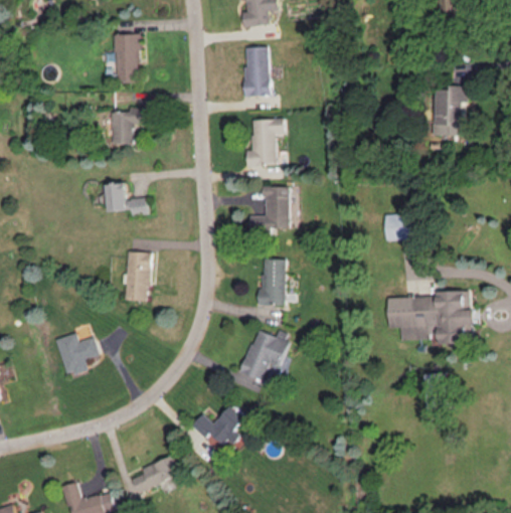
[(243,27),(270,24),(268,12),(279,10),(277,0),(244,0),(246,11),(241,12),(243,27)]
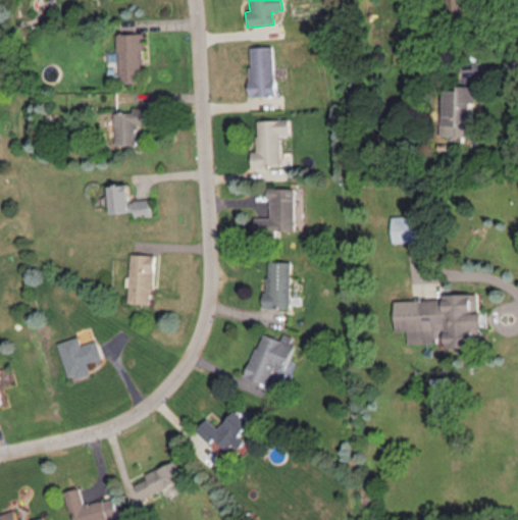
[(465,13),(464,0),(443,0),(444,13),(465,13)]
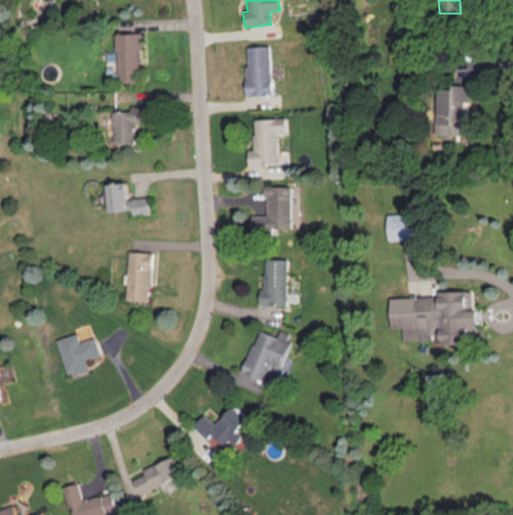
[(138,34),(114,34),(116,83),(139,83),(138,34)]
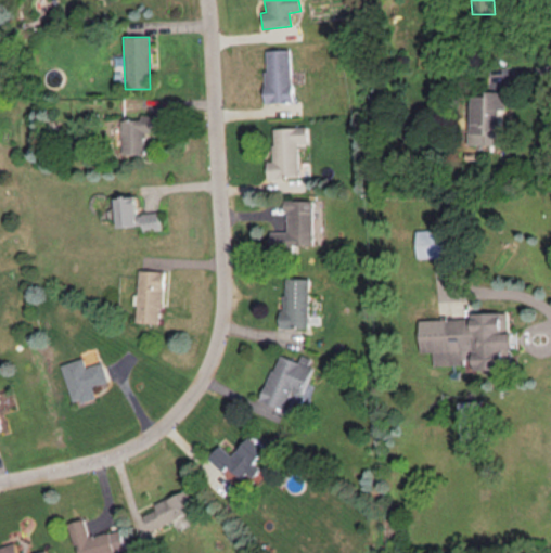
[(289,50),(263,51),(264,103),(290,103),(289,50)]
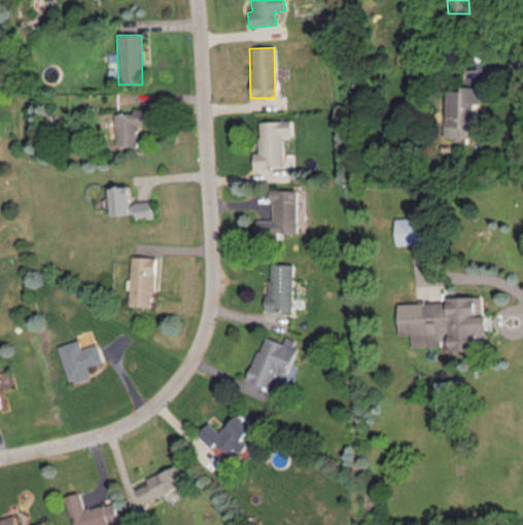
[(445,138),(471,139),(472,125),(475,125),(475,105),(478,105),(479,88),(460,88),(460,92),(446,91),(445,138)]
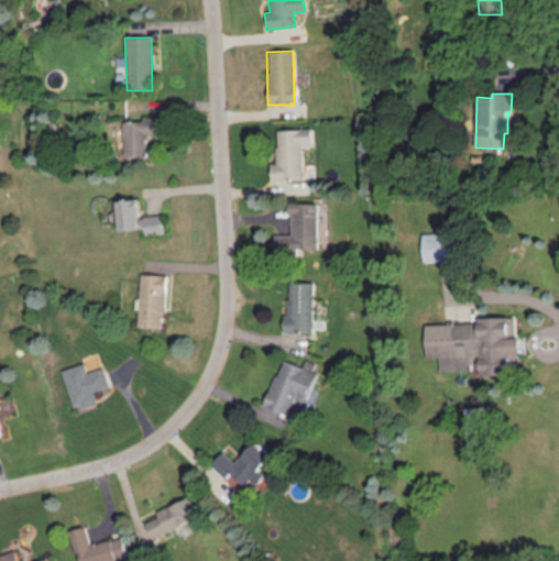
[(121,122),(122,157),(145,157),(145,135),(160,134),(159,118),(140,118),(140,122),(121,122)]
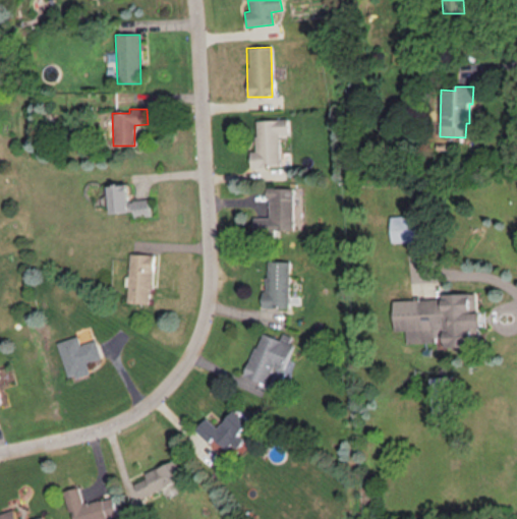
[(253,121),(254,152),(248,152),(249,168),(279,167),(278,135),(287,134),(286,120),(253,121)]
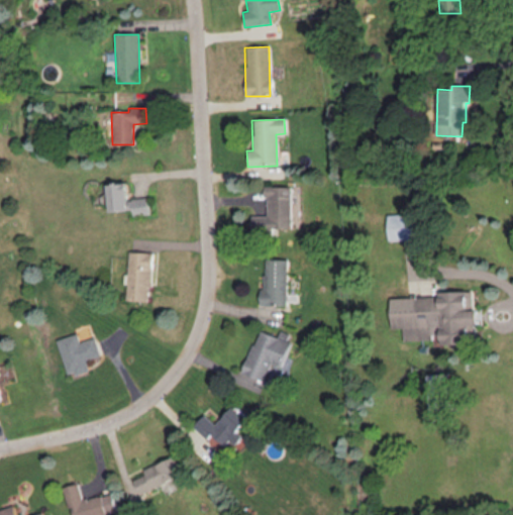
[(145,198),(125,200),(124,184),(105,185),(107,212),(130,211),(131,216),(146,215),(145,198)]
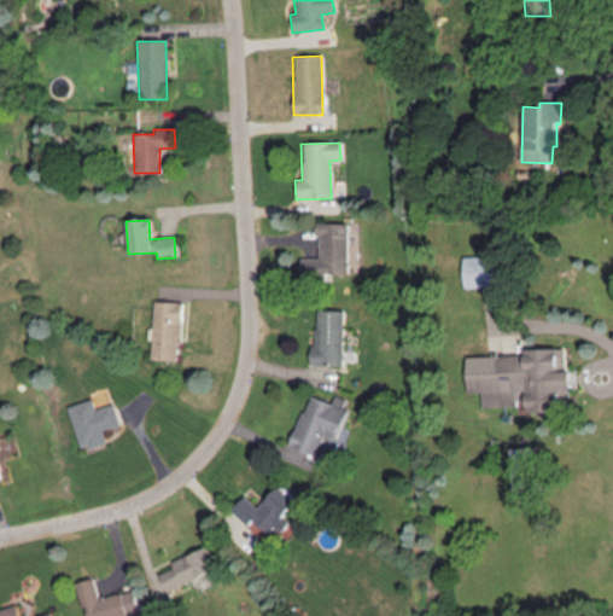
[(345,225),(316,224),(315,260),(298,260),(298,275),(345,275),(345,225)]
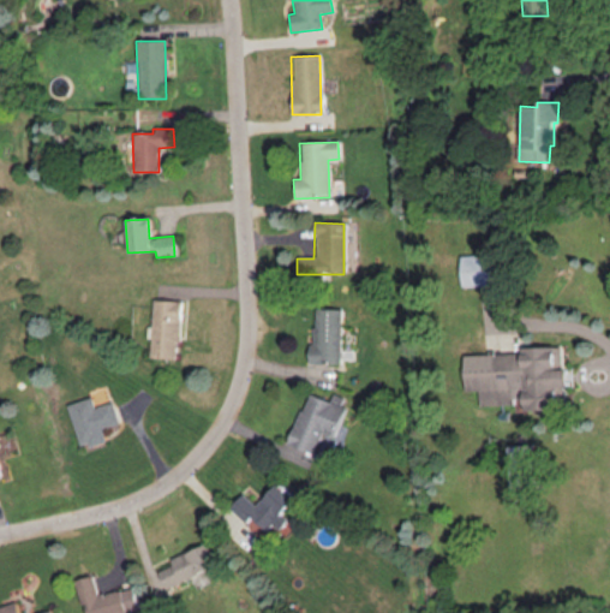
[(459,286),(500,286),(500,255),(459,256),(459,286)]
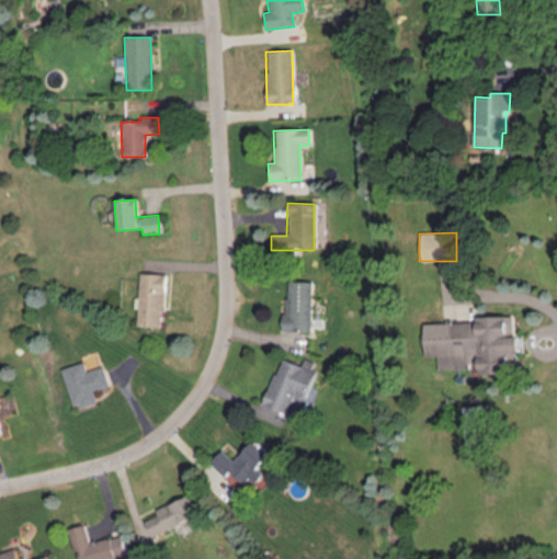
[(162,275),(136,274),(134,327),(160,328),(162,275)]
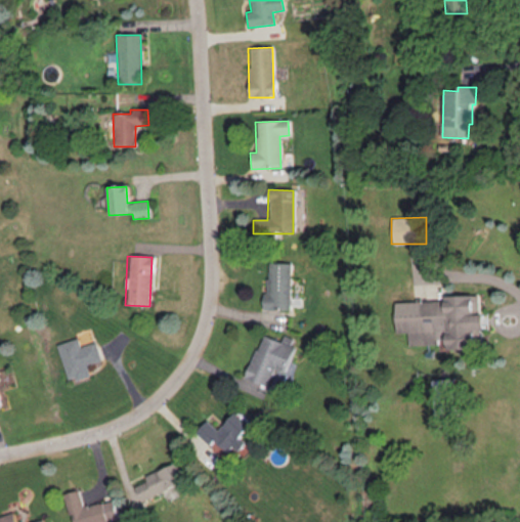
[(264,310),(289,310),(290,264),(265,263),(264,310)]
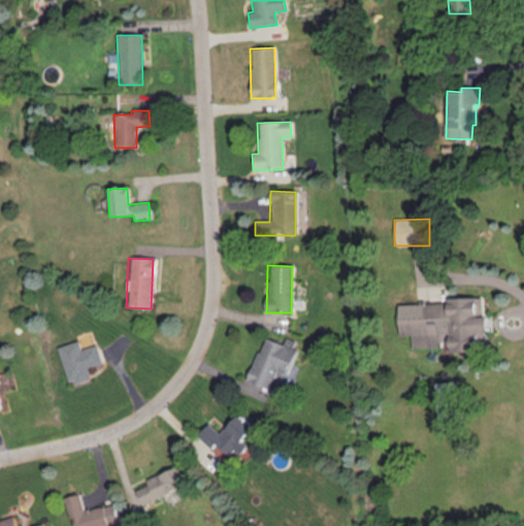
[(397,305),(398,336),(410,335),(410,348),(449,346),(449,353),(481,352),(480,332),(488,332),(487,317),(481,317),(481,297),(447,298),(447,303),(397,305)]
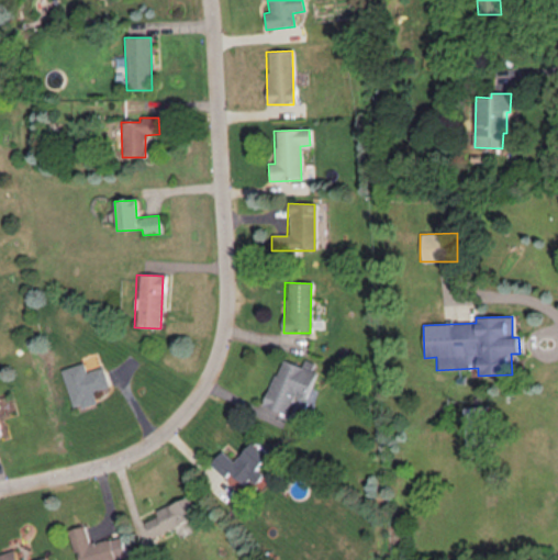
[(261,406),(285,415),(292,396),(303,401),(314,372),(279,359),(261,406)]
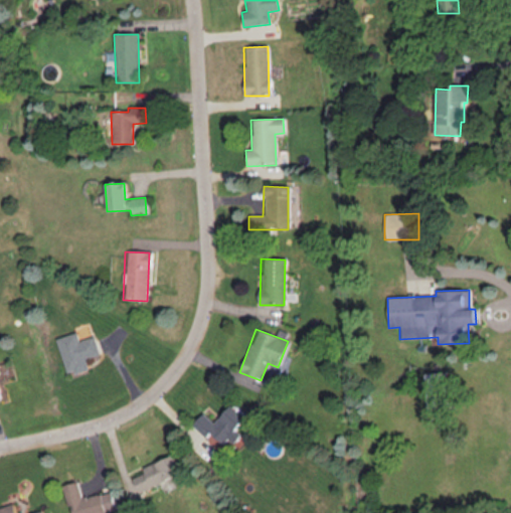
[(64,375),(86,369),(83,359),(97,355),(92,336),(76,341),(73,333),(53,339),(64,375)]
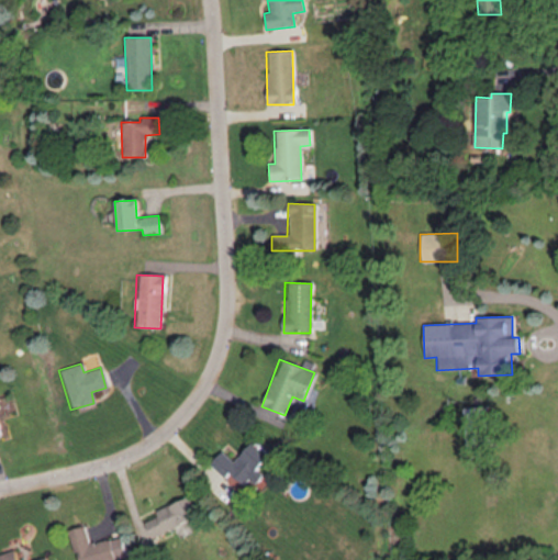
[(233,462),(220,451),(208,466),(224,479),(227,473),(247,490),(260,476),(255,471),(267,456),(250,443),(233,462)]
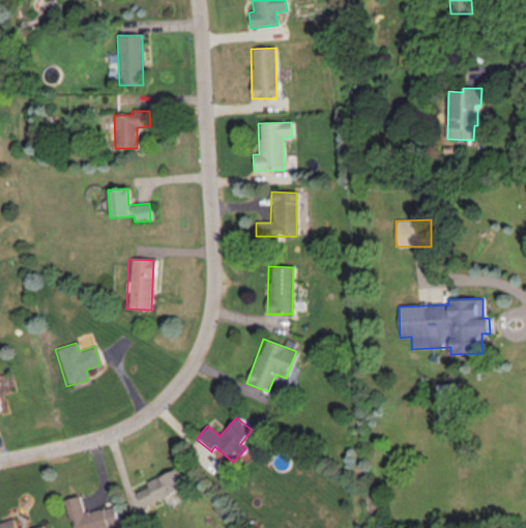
[(184,489),(175,469),(144,481),(146,488),(135,492),(140,507),(184,489)]
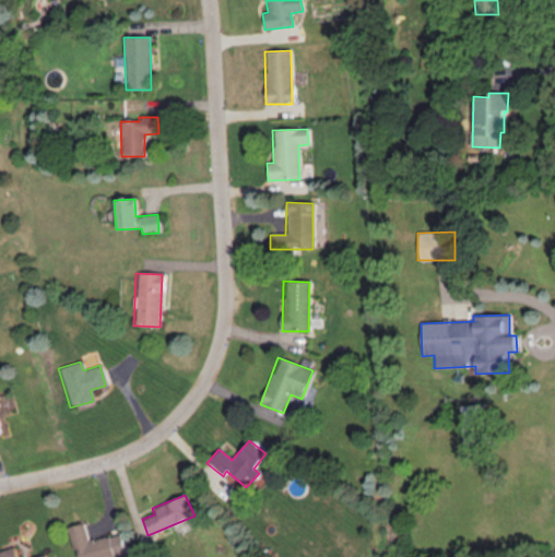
[(126,556),(120,534),(86,542),(82,523),(68,528),(74,556),(126,556)]
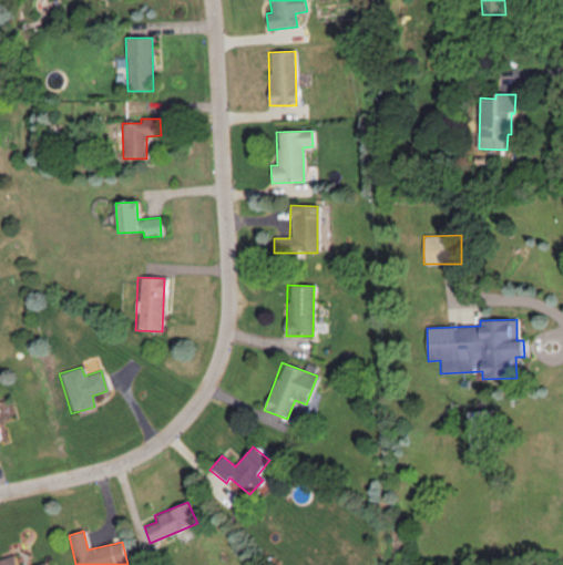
[(45,564),(16,564),(13,555),(0,558),(0,564),(45,564)]
